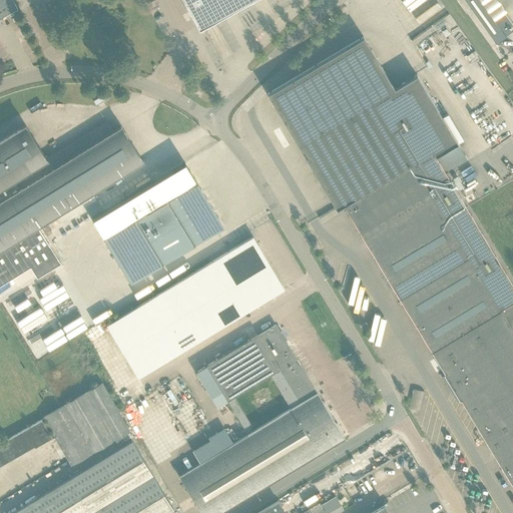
[(0,0),(0,17),(17,8),(12,0),(0,0)]
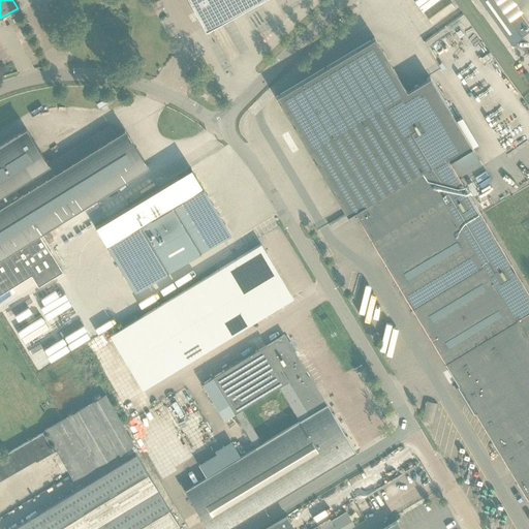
[(188,0),(205,29),(257,0),(188,0)]
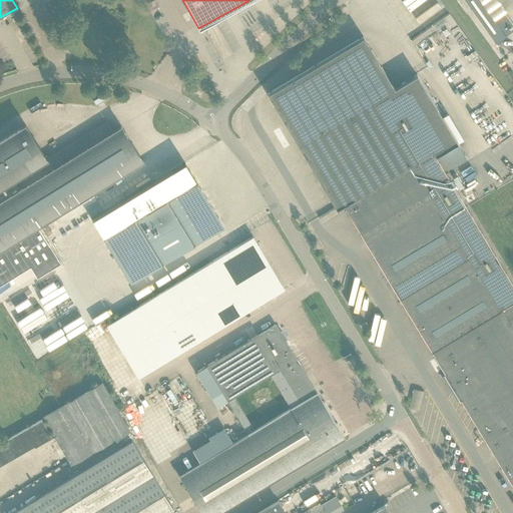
[(494,19),(479,0),(465,0),(496,44),(506,37),(506,36),(512,30),(512,24),(504,12),(494,19)]
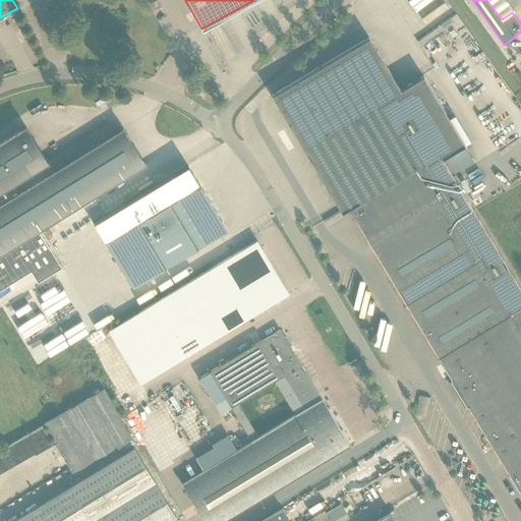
[(495,0),(490,3),(497,10),(508,2),(507,0),(495,0)]
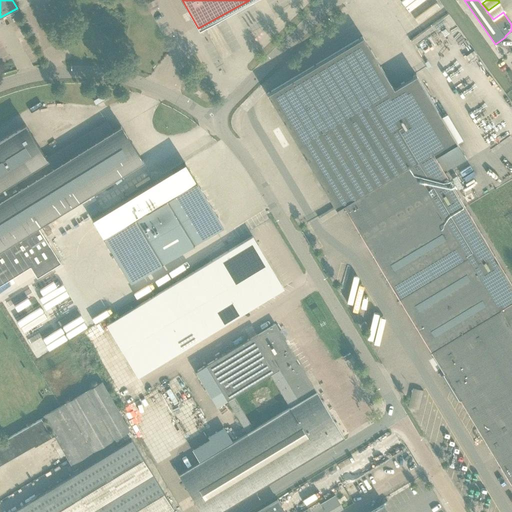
[(488,10),(493,18),(505,10),(500,2),(488,10)]
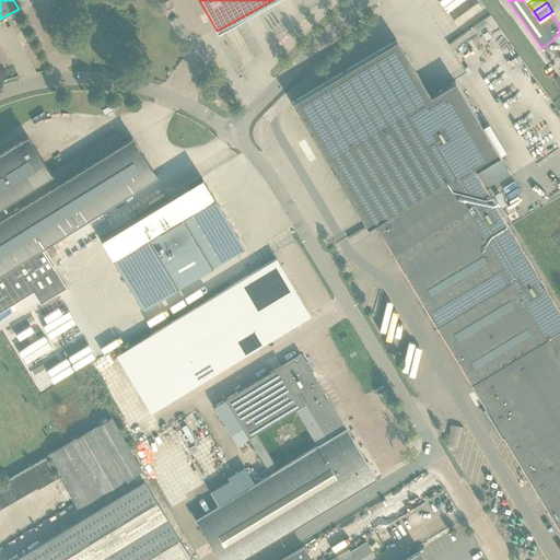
[(509,175),(454,83),(430,97),(396,42),(291,104),(366,229),(375,224),(559,529),(559,310),(486,188),(509,175)]
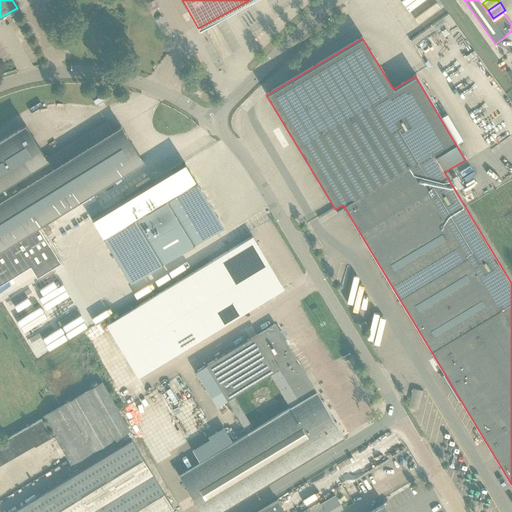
[(511,112),(505,116),(501,108),(493,113),(506,135),(511,131),(511,112)]
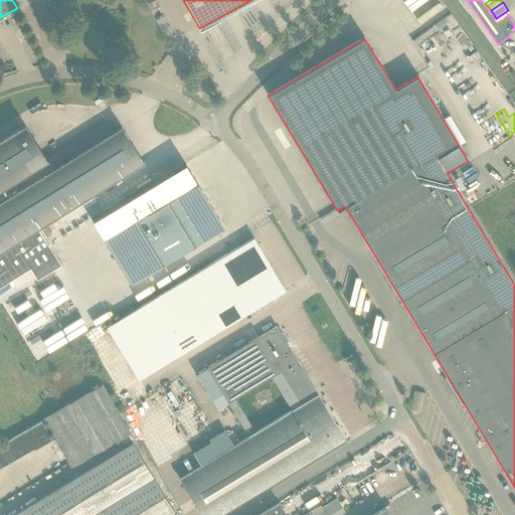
[(45,222),(143,161),(121,127),(113,132),(106,122),(46,159),(24,125),(0,139),(0,285),(30,267),(36,278),(59,263),(37,226),(39,225),(45,235),(51,231),(45,222)]
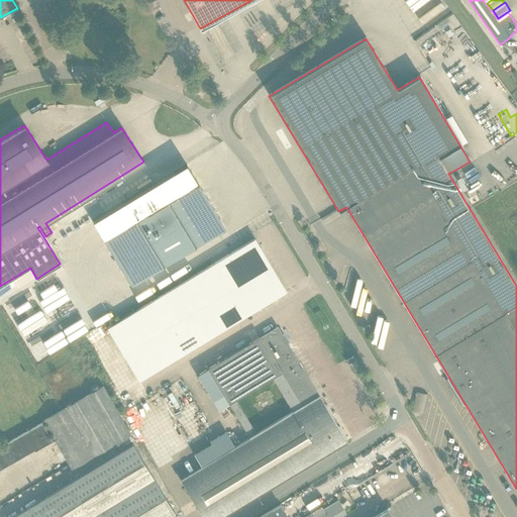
[(131,285),(225,228),(186,164),(92,220),(131,285)]
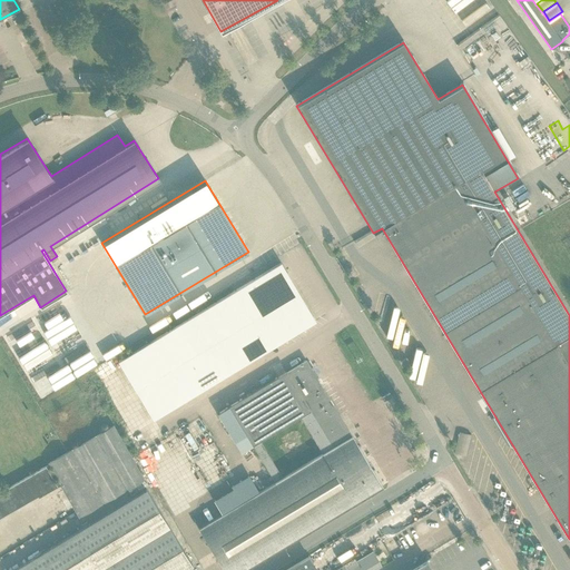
[(335,254),(342,264),(349,259),(343,249),(335,254)]
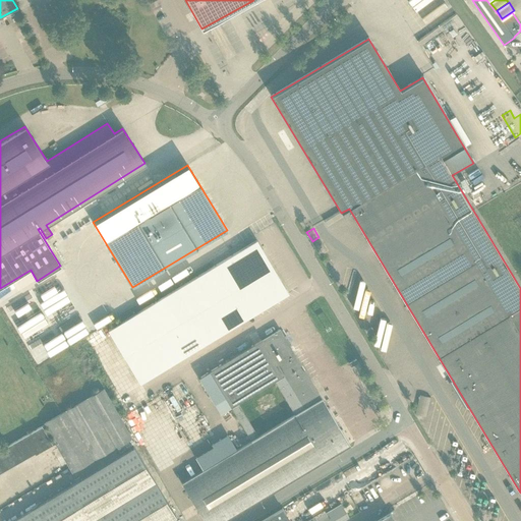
[(213,268),(244,319),(287,293),(256,241),(213,268)]
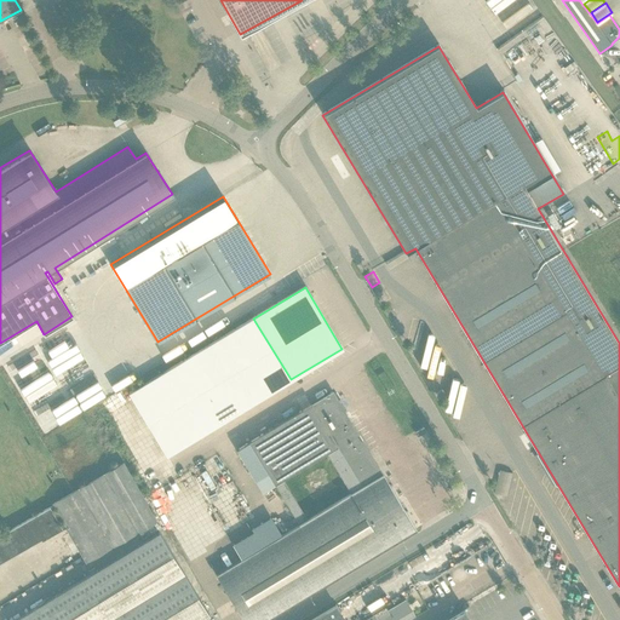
[(253,319),(233,332),(270,392),(291,379),(253,319)]
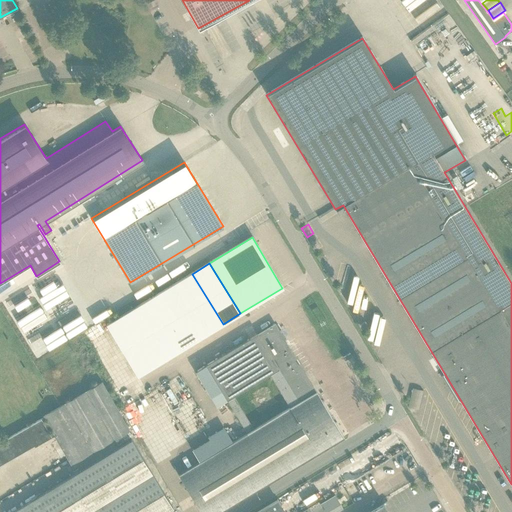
[(192,274),(183,279),(214,329),(223,324),(192,274)]
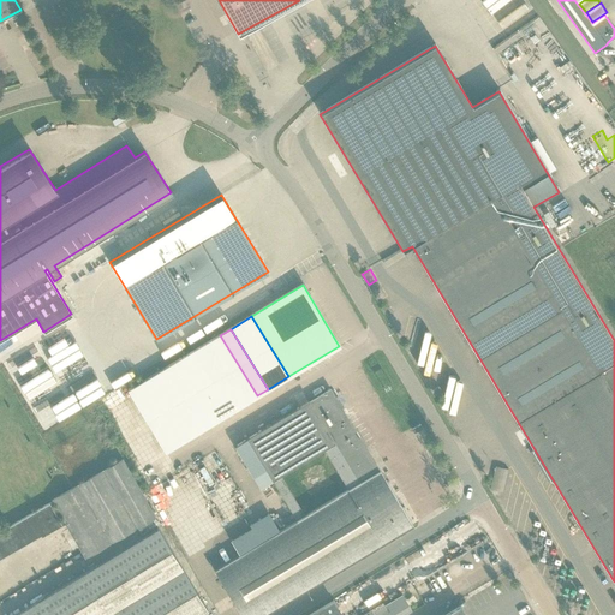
[(220,335),(179,360),(216,421),(257,395),(220,335)]
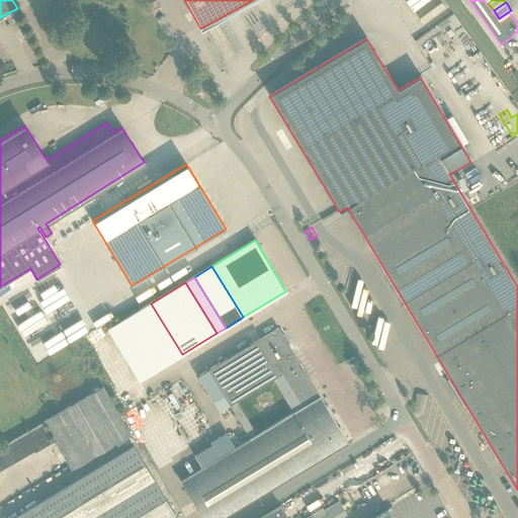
[(182,354),(151,304),(134,314),(165,364),(182,354)]
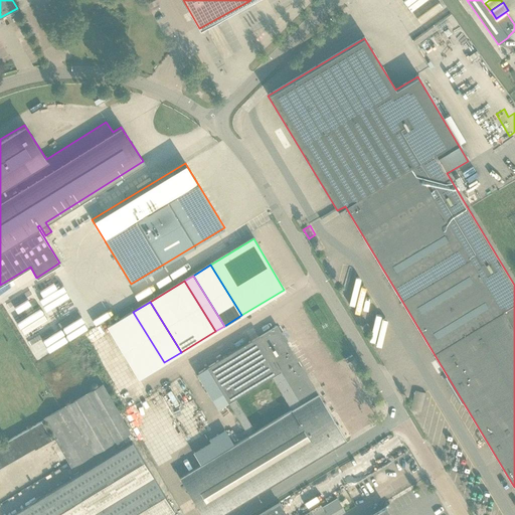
[(164,362),(133,312),(109,327),(139,377),(164,362)]
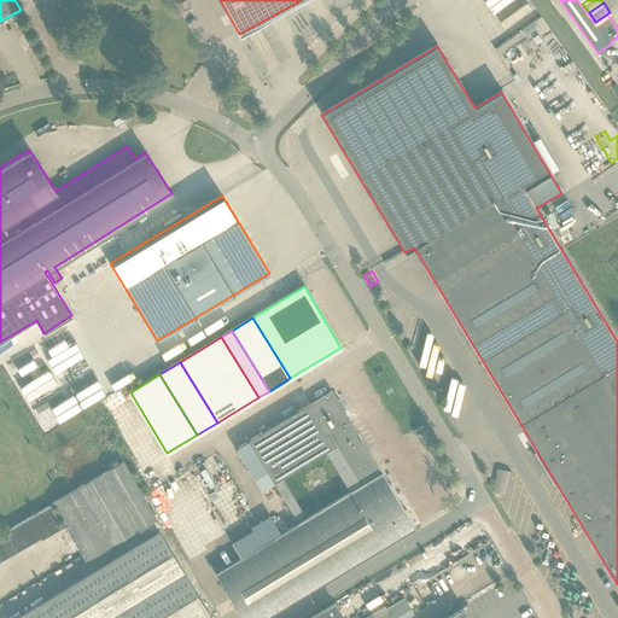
[(243,617),(266,617),(415,528),(396,497),(388,483),(331,390),(312,402),(299,409),(267,429),(256,435),(248,441),(255,453),(245,459),(248,464),(252,471),(256,477),(266,470),(298,523),(262,544),(254,530),(233,543),(242,558),(216,573),(243,617)]
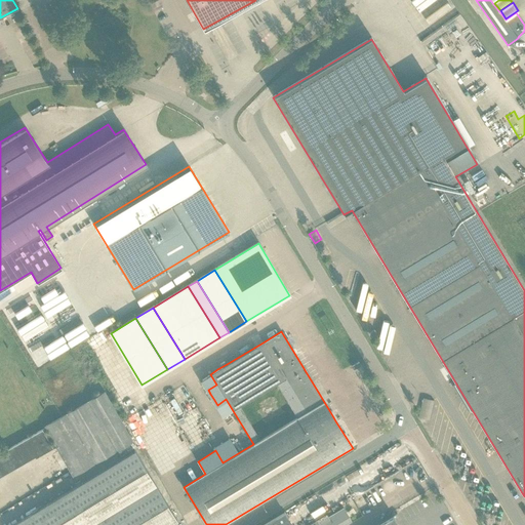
[(104,392),(44,427),(45,429),(55,446),(69,467),(73,474),(131,440),(104,392)]
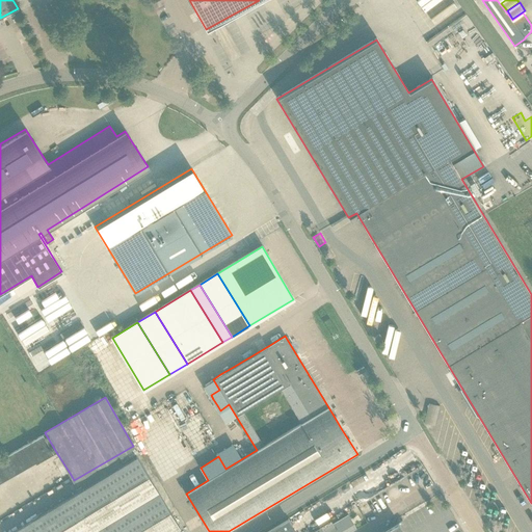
[(440,411),(444,401),(433,398),(430,407),(440,411)]
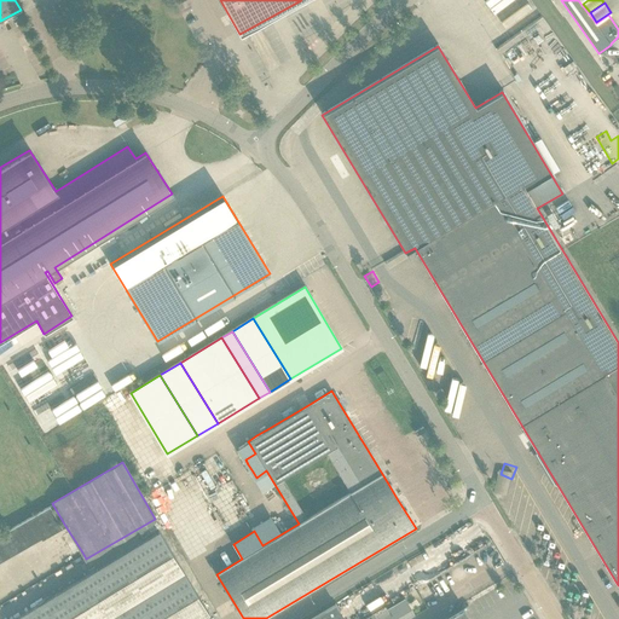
[(65,526),(53,505),(21,525),(19,525),(0,534),(0,561),(40,538),(41,541),(65,526)]
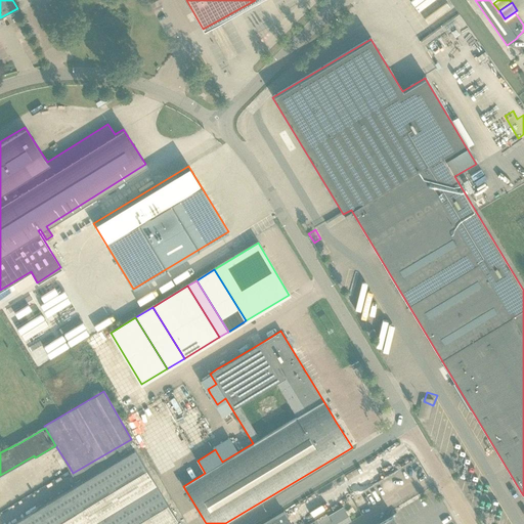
[(170,523),(177,520),(134,449),(10,523),(170,523)]
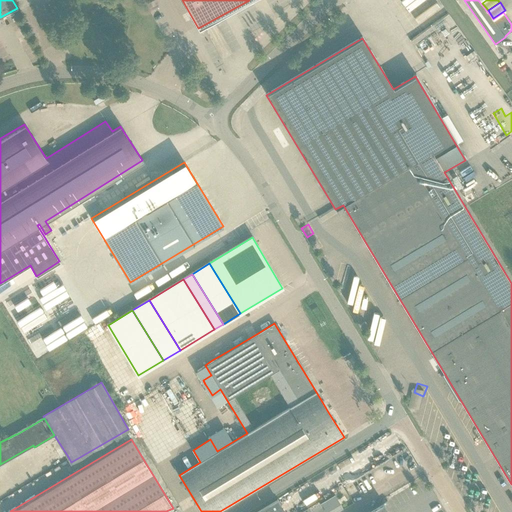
[(483,490),(479,503),(485,505),(488,492),(483,490)]
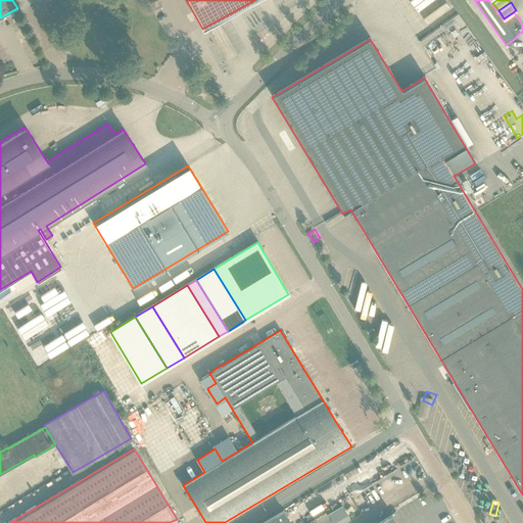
[(326,513),(317,519),(310,522),(339,522),(348,518),(342,507),(328,516),(326,513)]
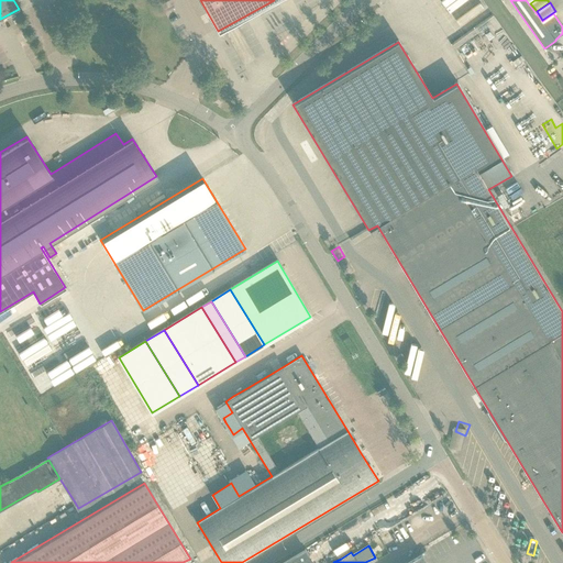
[(312,562),(305,551),(284,562),(312,562)]
